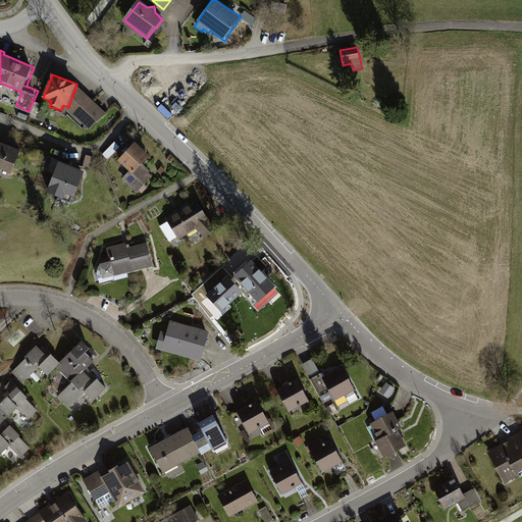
[(107,113),(76,86),(68,107),(91,129),(107,113)]
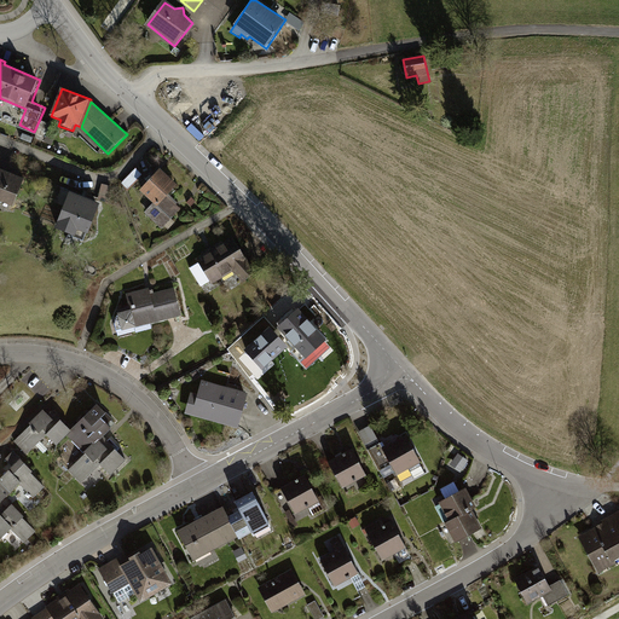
[(160,171),(142,191),(160,207),(152,217),(167,229),(181,210),(168,198),(178,186),(160,171)]
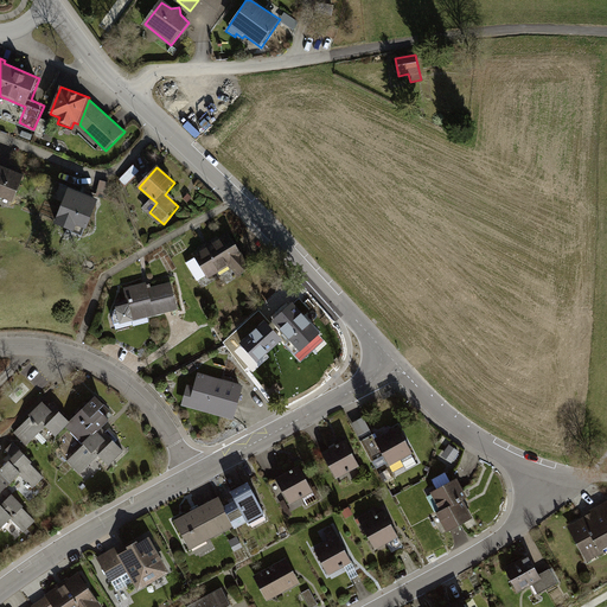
[(24,177),(1,168),(0,171),(0,198),(14,204),(24,177)]
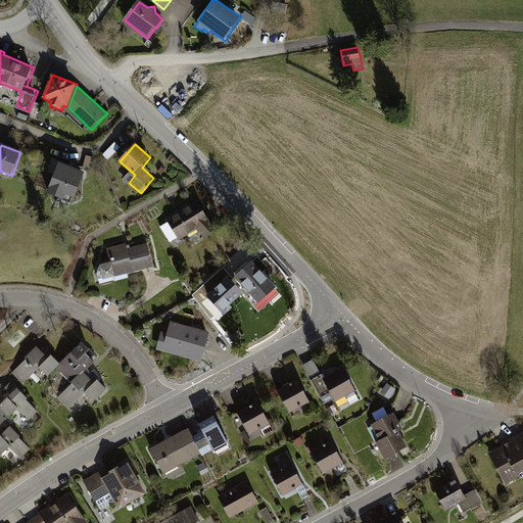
[(83,176),(60,167),(50,195),(72,203),(83,176)]
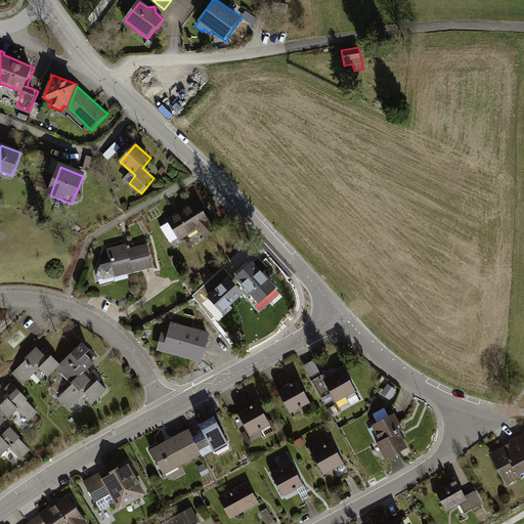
[(198,202),(170,219),(168,220),(169,223),(163,227),(172,243),(178,238),(181,241),(198,231),(208,238),(217,229),(210,219),(198,202)]
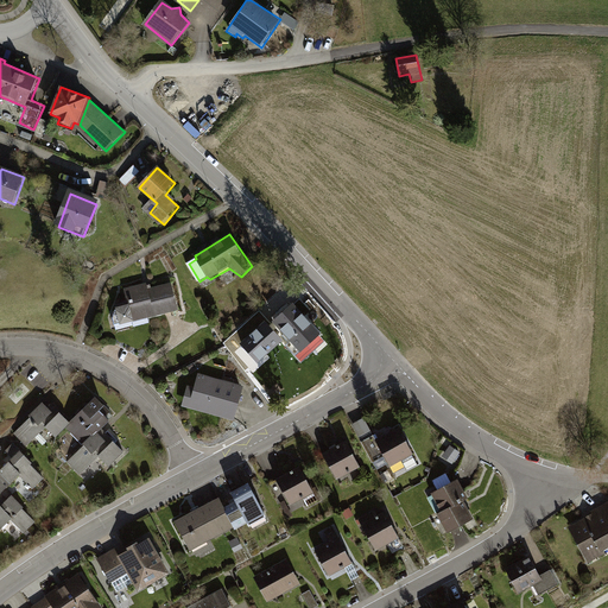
[(147,285),(126,290),(128,306),(119,309),(118,314),(121,325),(179,310),(172,285),(151,290),(147,285)]
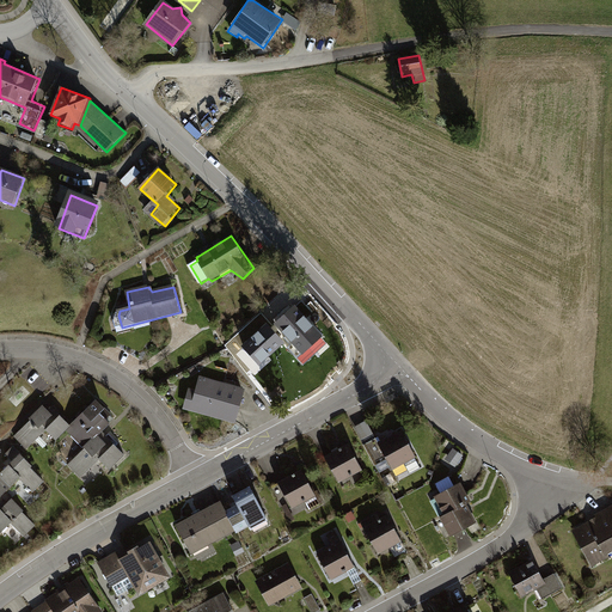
[(320,337),(294,308),(276,324),(293,342),(287,348),(303,365),(314,354),(308,348),(320,337)]
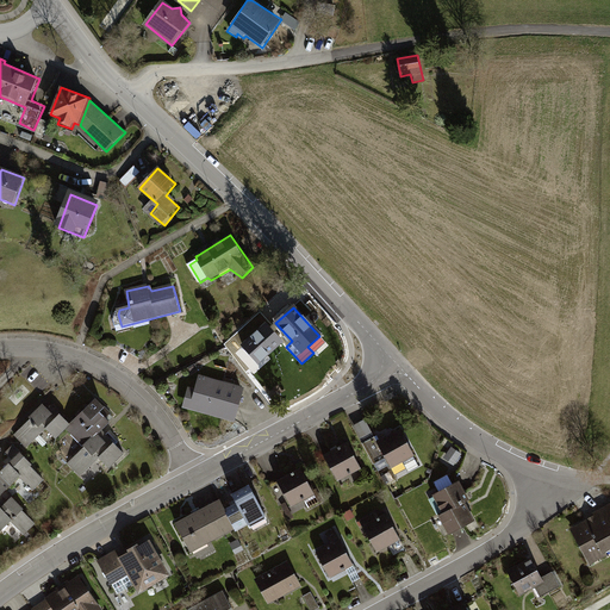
[(280,341),(266,324),(243,346),(257,362),(280,341)]
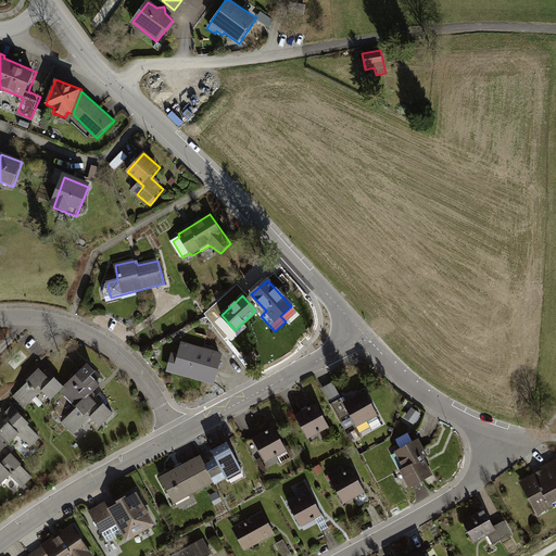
[(220,352),(184,342),(176,370),(212,380),(220,352)]
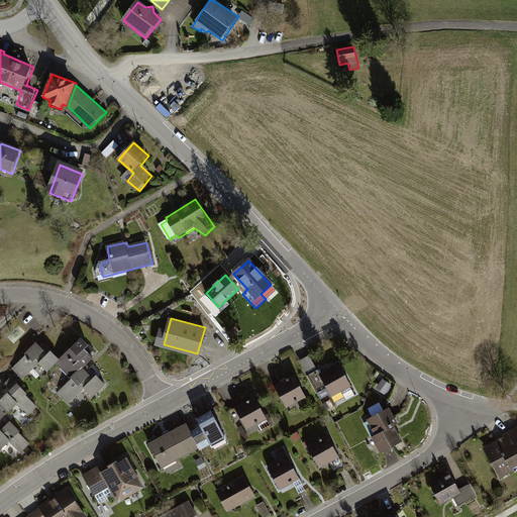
[(49,369),(67,385),(82,369),(92,358),(83,350),(89,344),(81,336),(59,359),(49,369)]
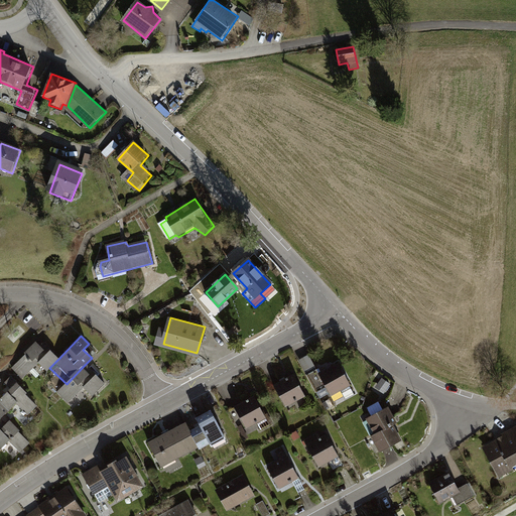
[(49,368),(58,359),(38,341),(11,369),(22,379),(38,364),(45,372),(49,368)]
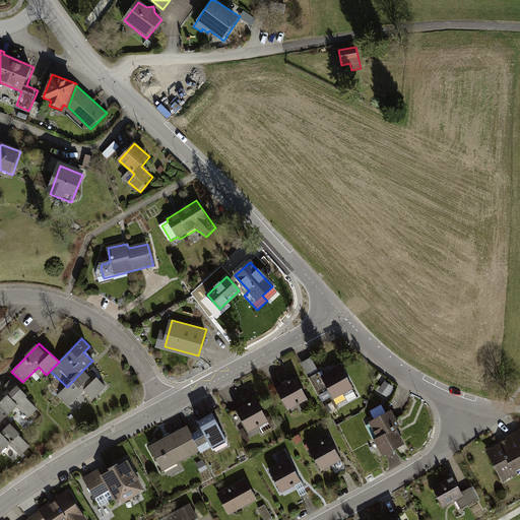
[(319,375),(314,360),(305,363),(310,378),(319,375)]
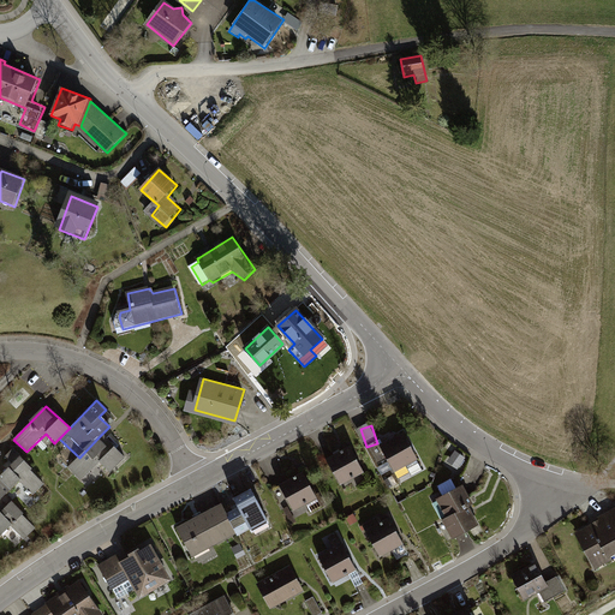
[(404,429),(381,441),(395,470),(418,458),(404,429)]
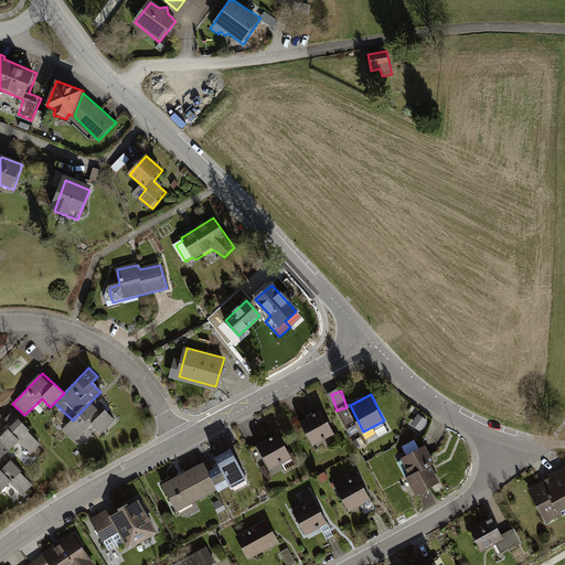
[(99,413),(89,403),(73,420),(62,430),(75,444),(93,426),(102,434),(116,420),(104,408),(99,413)]
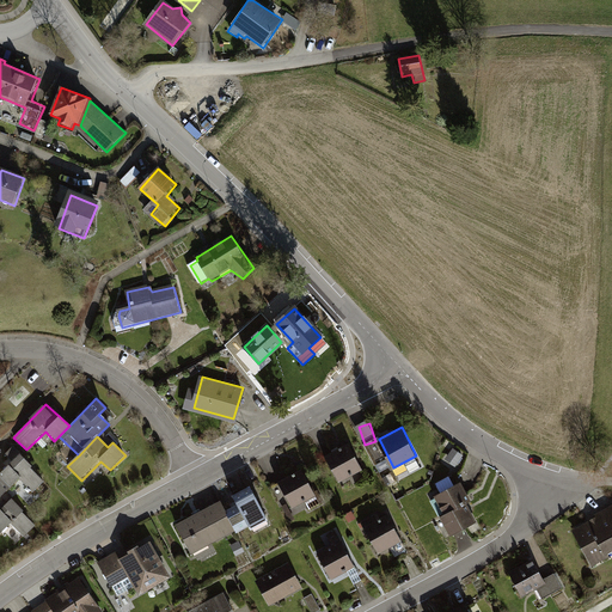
[(348,440),(325,451),(340,479),(362,469),(348,440)]
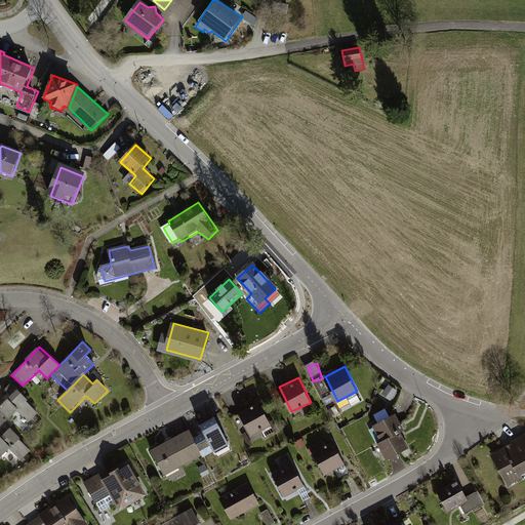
[(397,391),(389,385),(382,394),(392,399),(397,391)]
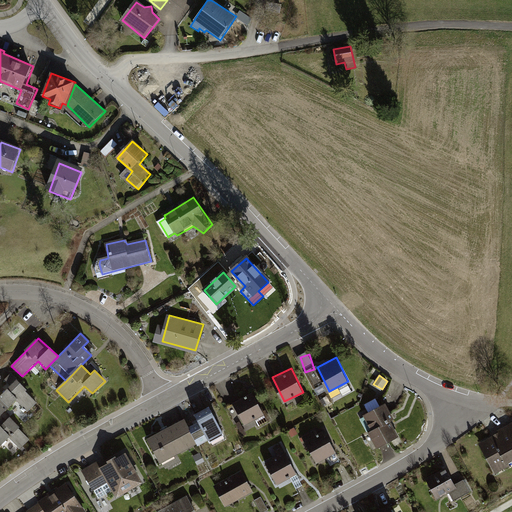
[(37,403),(16,380),(0,394),(0,415),(5,411),(16,401),(26,412),(37,403)]
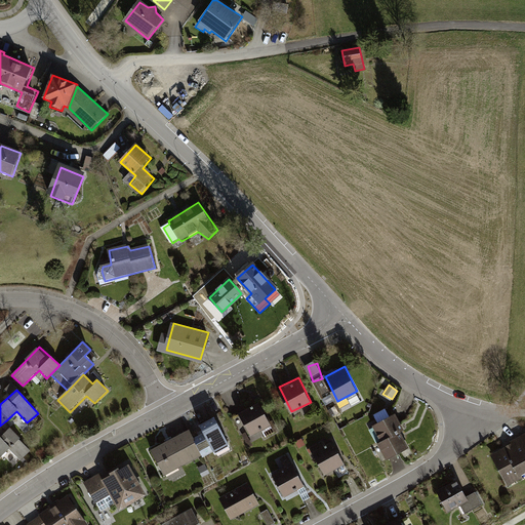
[(257,402),(238,411),(250,436),(270,427),(257,402)]
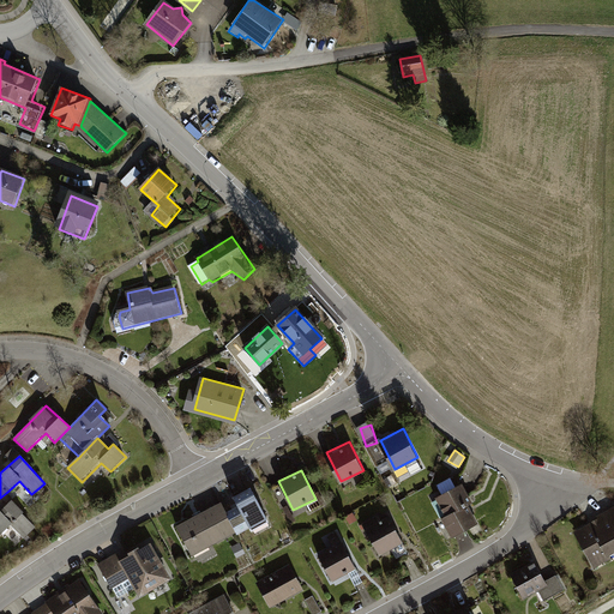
[(437,498),(446,516),(467,505),(471,503),(461,483),(457,486),(452,479),(439,486),(444,493),(437,498)]
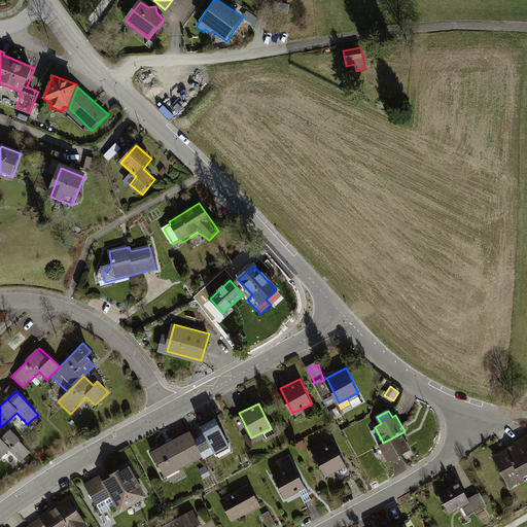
[(202,436),(195,440),(204,458),(215,452),(216,455),(231,447),(215,419),(198,428),(202,436)]
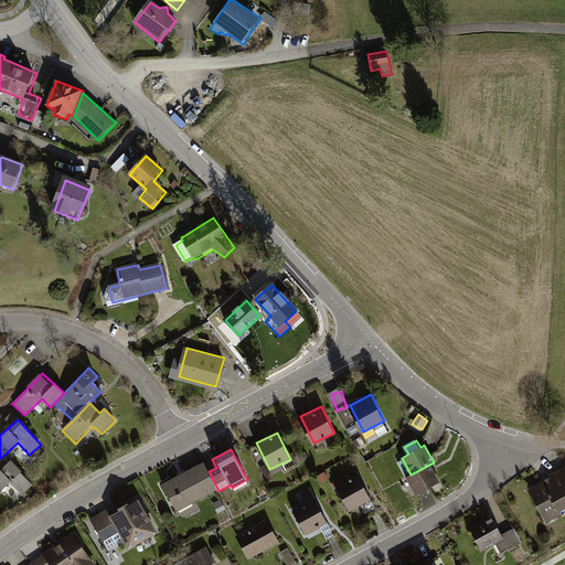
[(33,484),(6,454),(0,458),(0,467),(2,470),(0,472),(0,491),(10,482),(21,496),(33,484)]
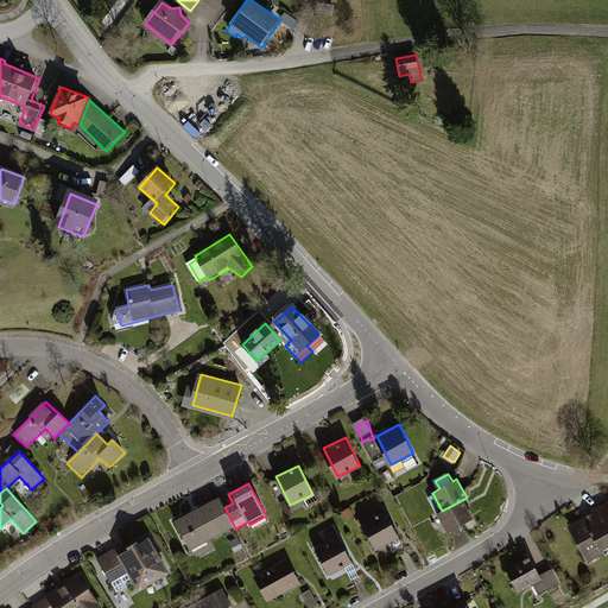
[(225,507),(220,498),(173,521),(190,552),(235,529),(225,507)]
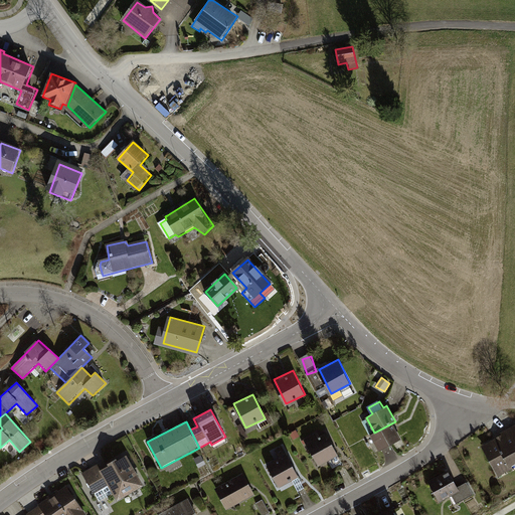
[(501,435),(481,445),(497,477),(514,467),(514,422),(499,432),(501,435)]
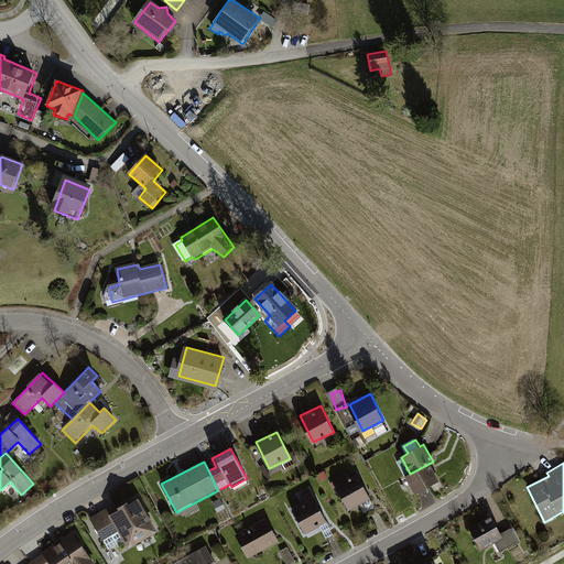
[(438,483),(429,464),(410,474),(405,476),(415,495),(438,483)]
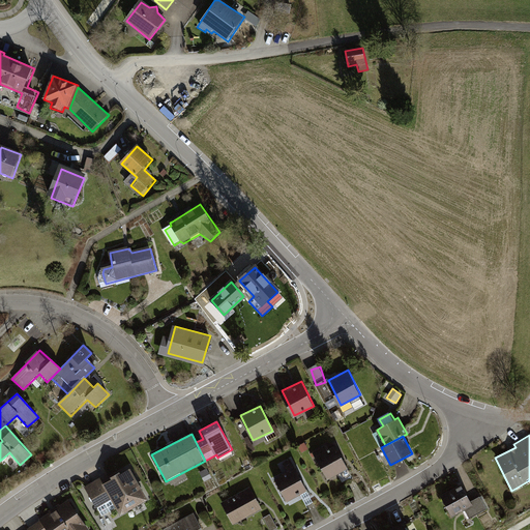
[(326,444),(313,452),(328,480),(349,469),(336,446),(329,450),(326,444)]
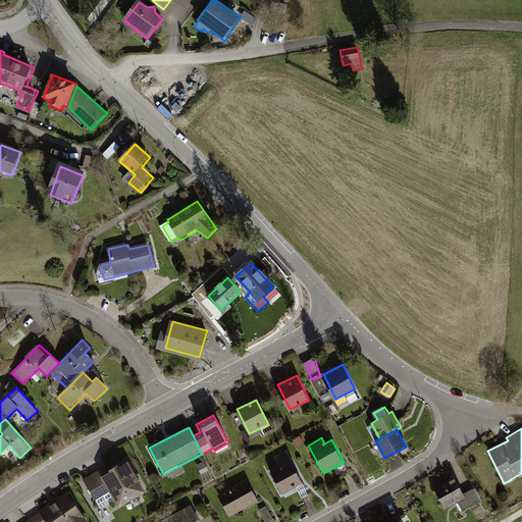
[(283,464),(271,470),(284,494),(296,488),(302,499),(309,494),(286,454),(279,457),(283,464)]
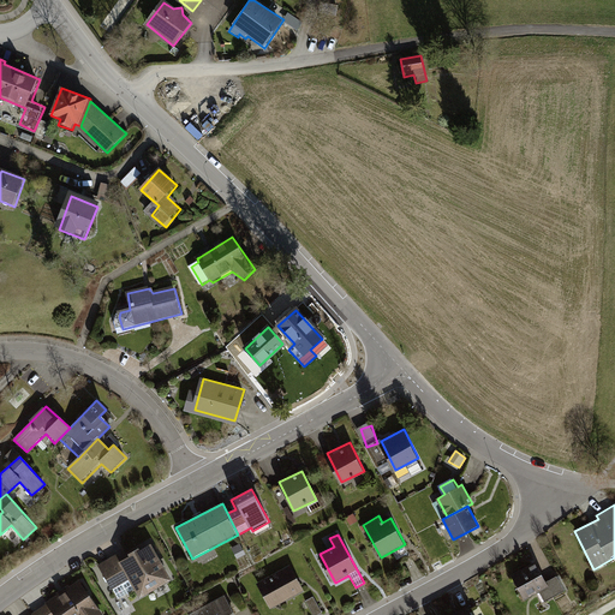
[(117,553),(97,563),(118,597),(135,587),(138,593),(167,577),(147,541),(119,556),(117,553)]
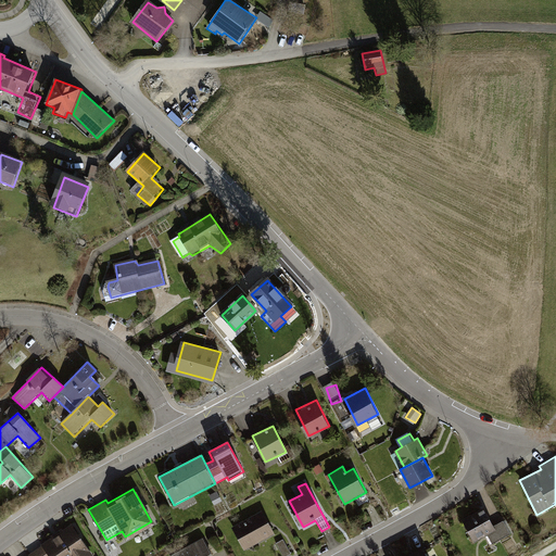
[(484,507),(463,520),(475,542),(488,534),(492,543),(510,533),(503,520),(494,525),(484,507)]
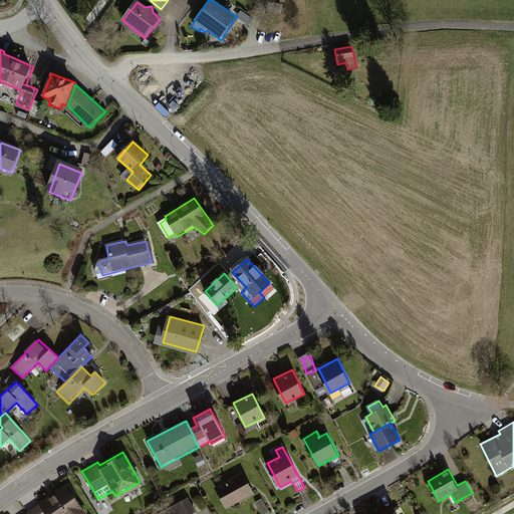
[(243,473),(215,487),(226,508),(253,494),(243,473)]
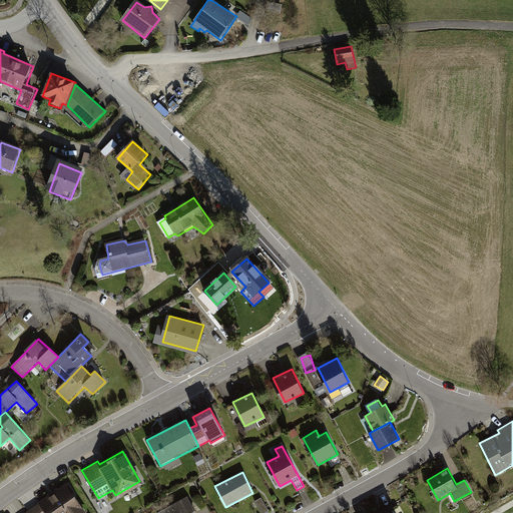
[(84,512),(65,485),(27,511),(24,512),(84,512)]
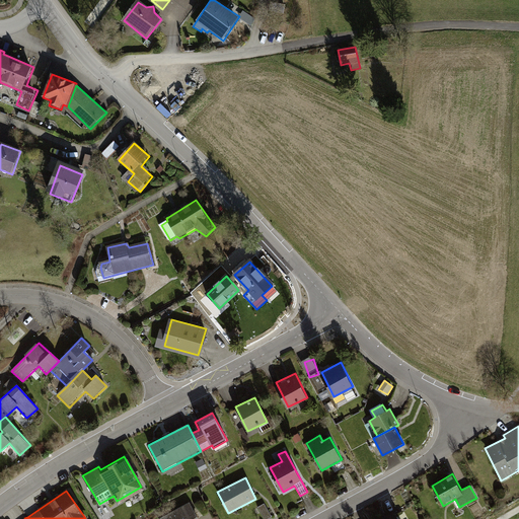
[(174,512),(160,518),(198,518),(189,501),(172,510),(174,512)]
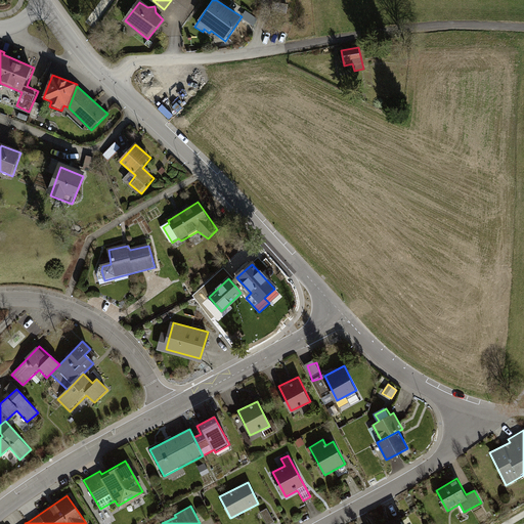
[(260,512),(267,523),(269,523),(275,521),(267,508),(260,512)]
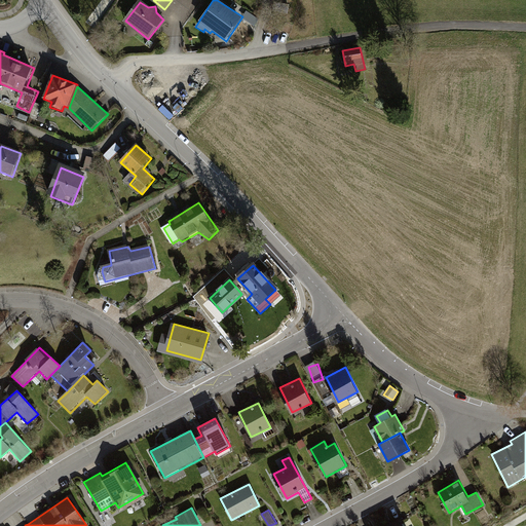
All buildings are outlined.
